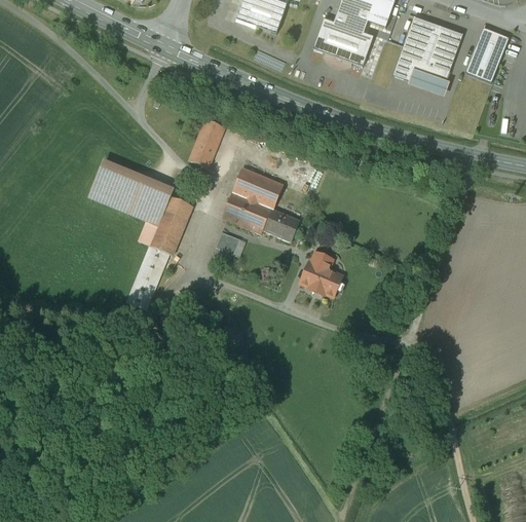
[(243,0),(236,19),(276,33),(287,3),(278,0),(243,0)]
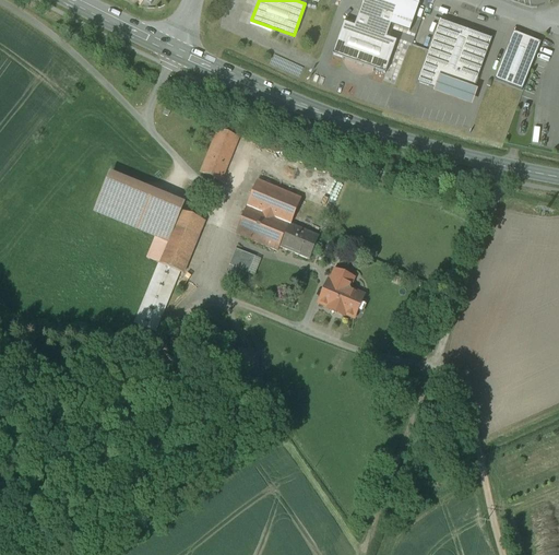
[(397,6),(383,0),(363,0),(355,23),(344,20),(332,51),(385,70),(397,37),(388,34),(397,6)]
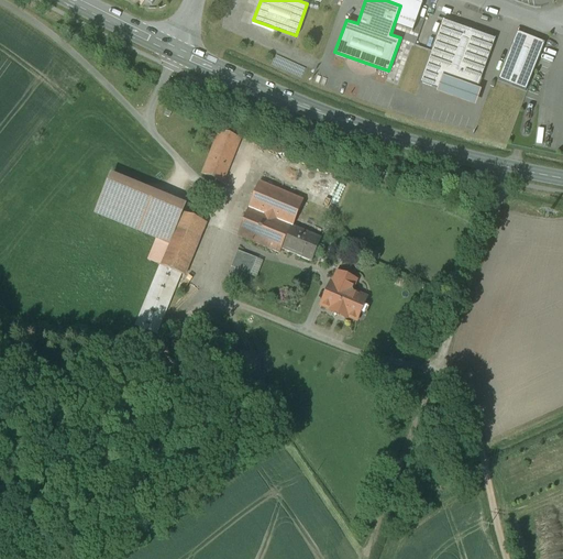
[(465,24),(443,17),(420,80),(438,86),(442,73),(477,85),(495,35),(465,24)]
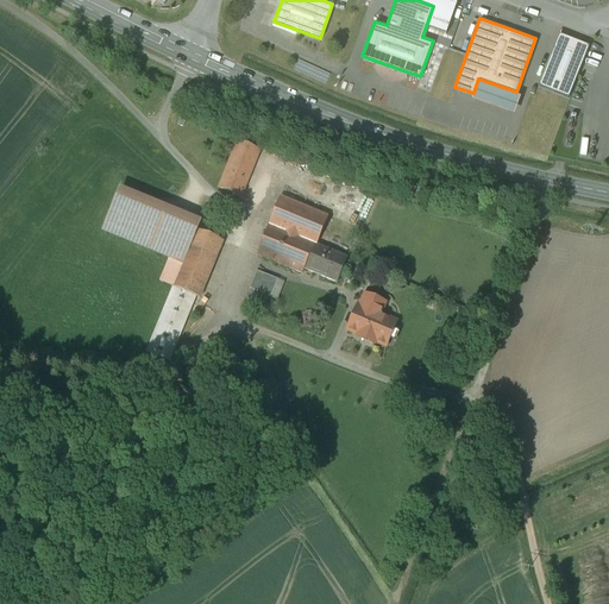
[(539,83),(569,95),(589,43),(559,31),(550,57),(539,83)]
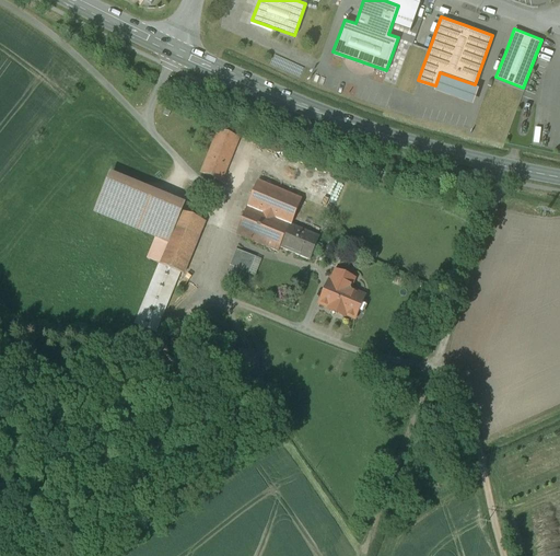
[(479,87),(440,72),(435,85),(434,89),(474,103),(479,87)]
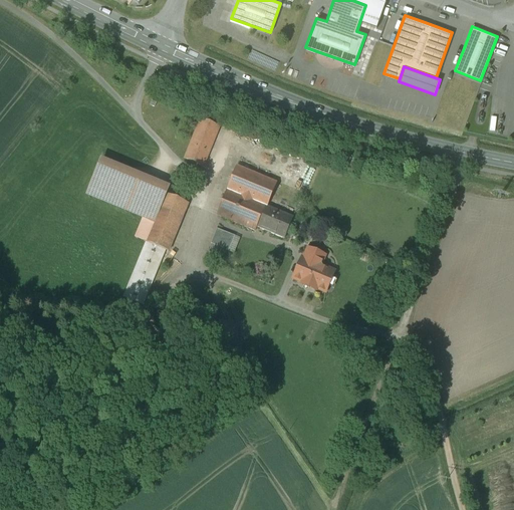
[(201,116),(185,156),(203,164),(219,123),(201,116)]
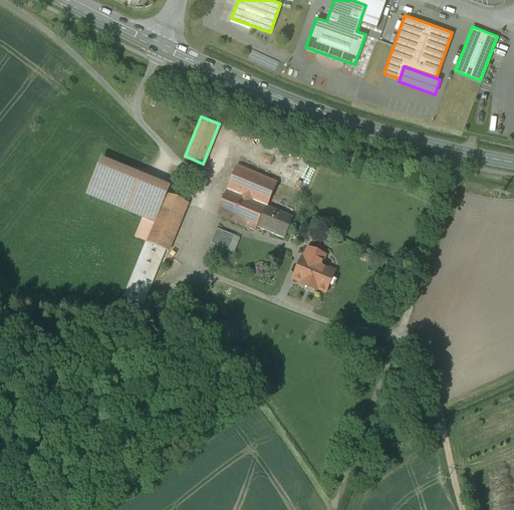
[(102,155),(98,163),(166,191),(170,183),(147,174),(102,155)]
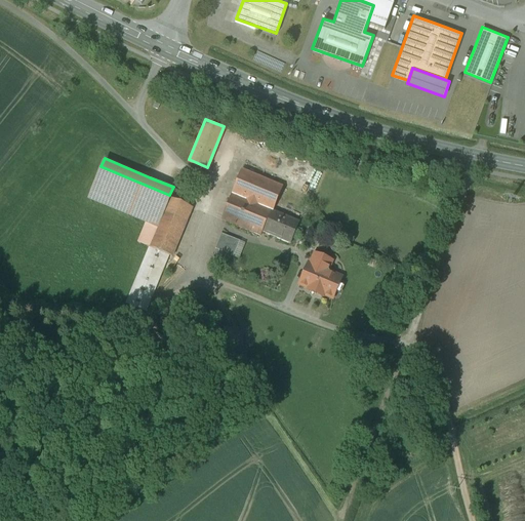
[(158,224),(169,195),(101,166),(89,195),(147,218),(158,224)]
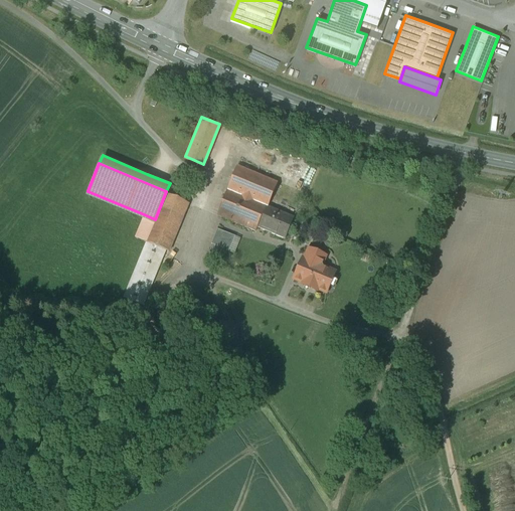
[(278,180),(237,163),(217,212),(255,228),(258,224),(267,203),(268,203),(278,180)]
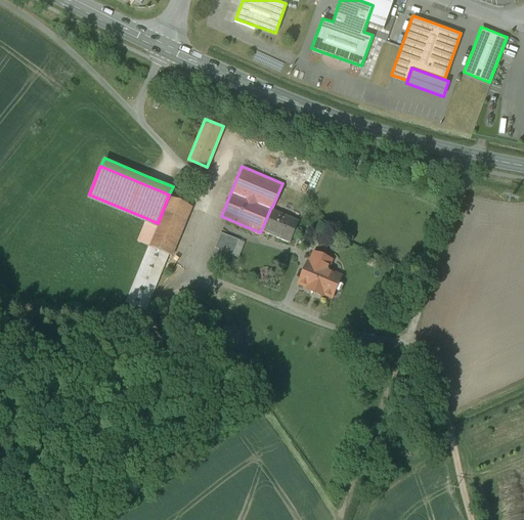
[(158,224),(149,244),(168,252),(172,253),(192,204),(170,195),(158,224)]
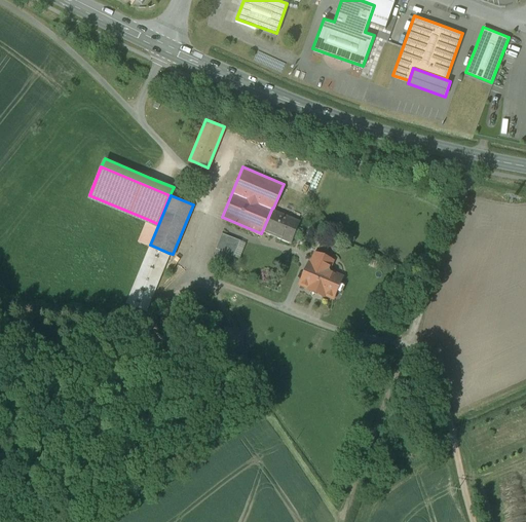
[(273,208),(272,208),(263,229),(291,241),(300,219),(273,208)]
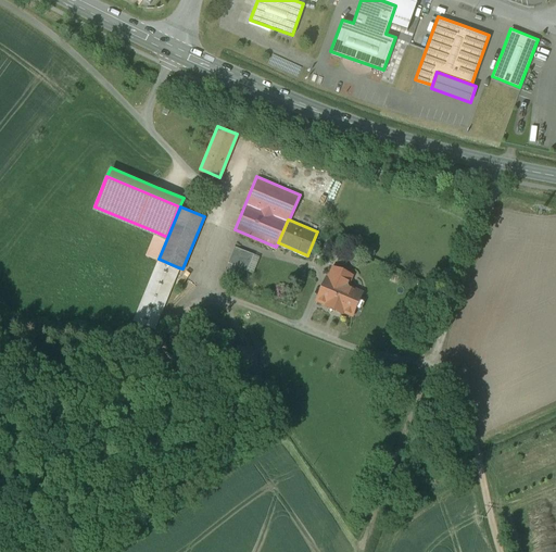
[(147,253),(159,259),(167,238),(155,233),(147,253)]
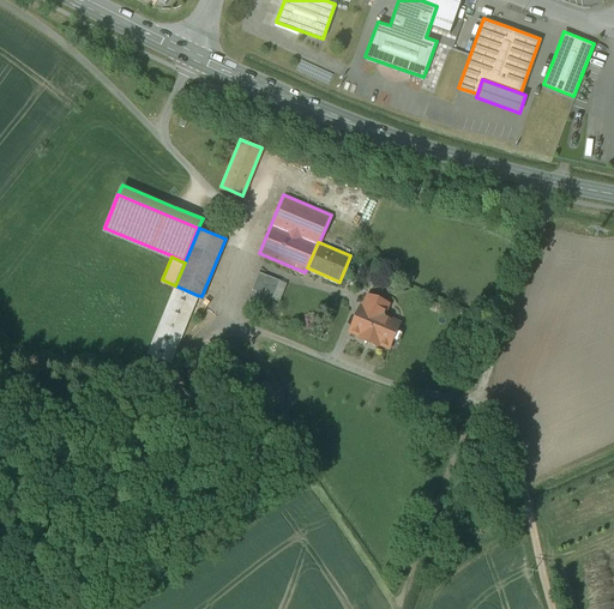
[(276,276),(259,270),(252,287),(269,294),(276,276)]
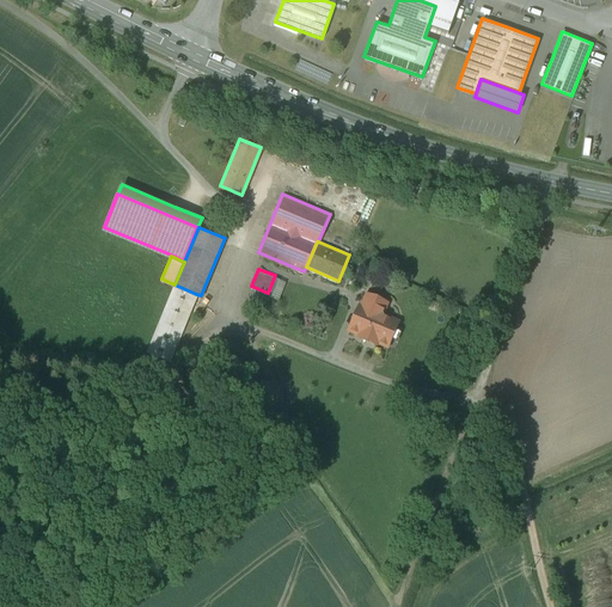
[(286,280),(275,275),(268,293),(279,298),(286,280)]
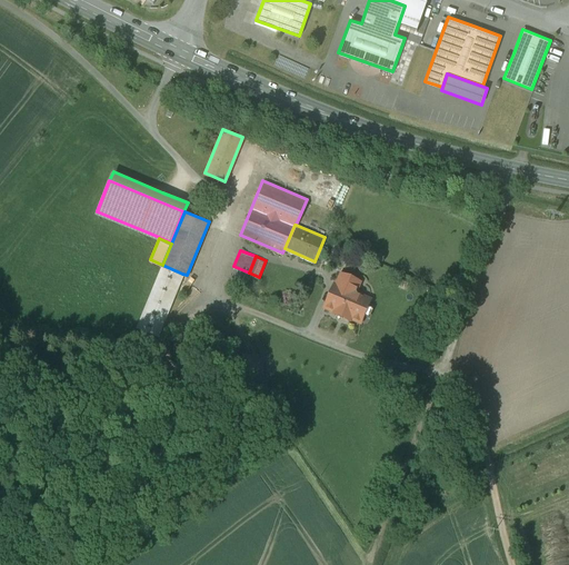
[(182,274),(162,265),(137,326),(158,335),(182,274)]
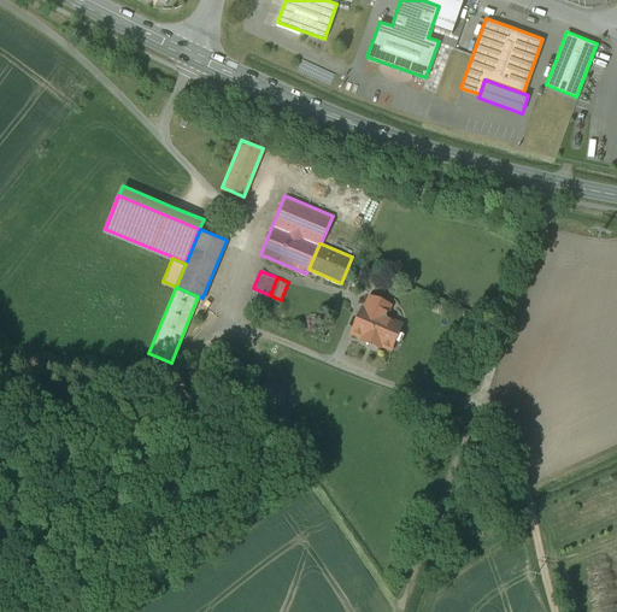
[(389,304),(370,295),(362,315),(359,313),(352,330),(391,347),(401,323),(387,317),(386,313),(389,304)]
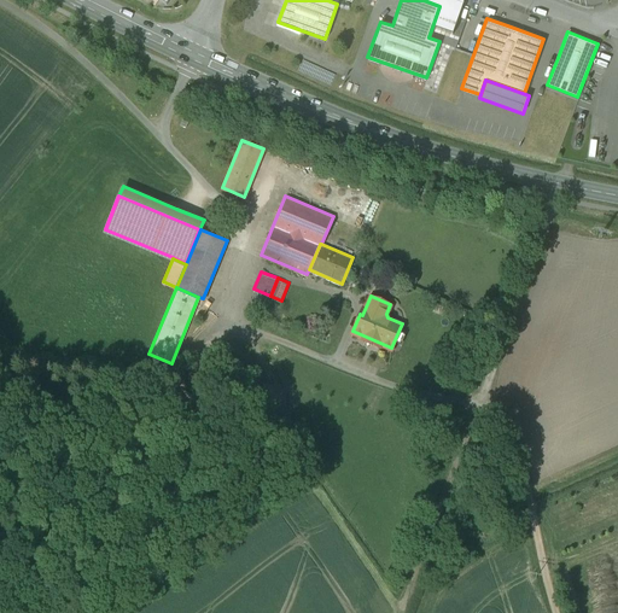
[(270,384),(261,389),(270,406),(279,401),(270,384)]
